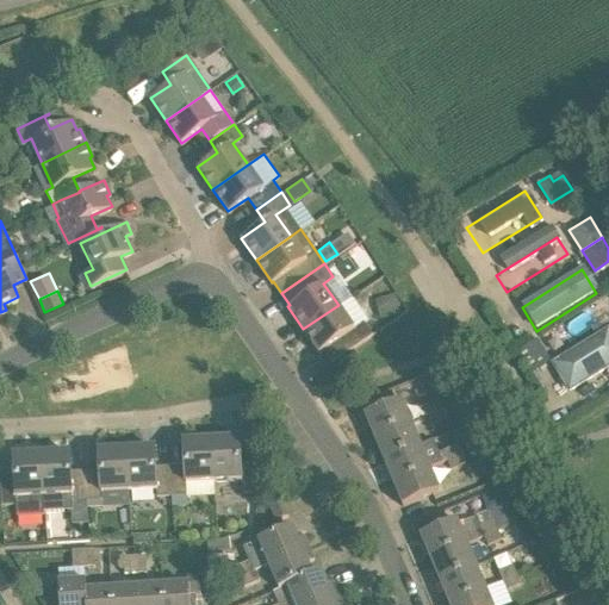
[(396,292),(376,298),(380,317),(402,311),(396,292)]
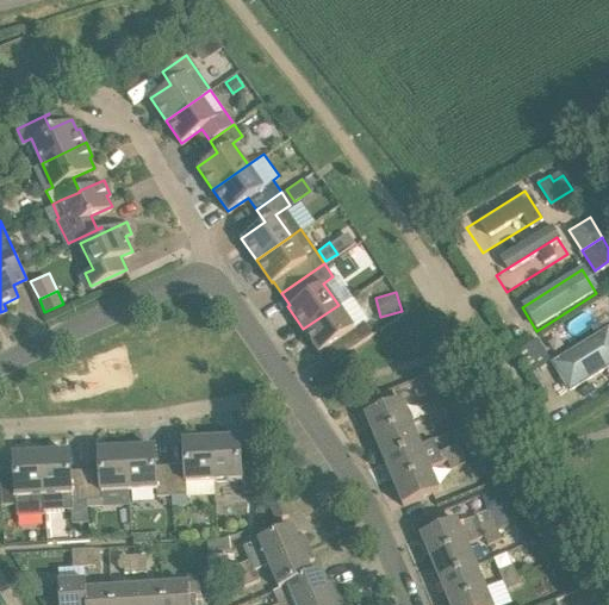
[(372,332),(364,320),(353,328),(339,305),(303,329),(318,351),(341,336),(350,348),(372,332)]
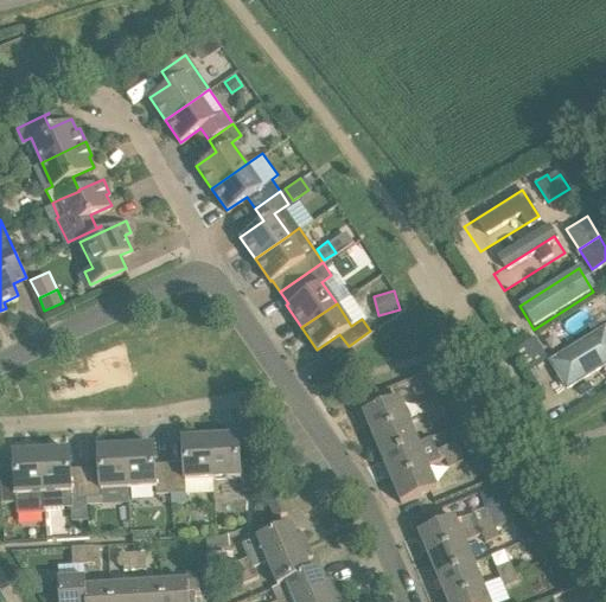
[(565,388),(605,360),(605,321),(605,320),(546,357),(565,388)]
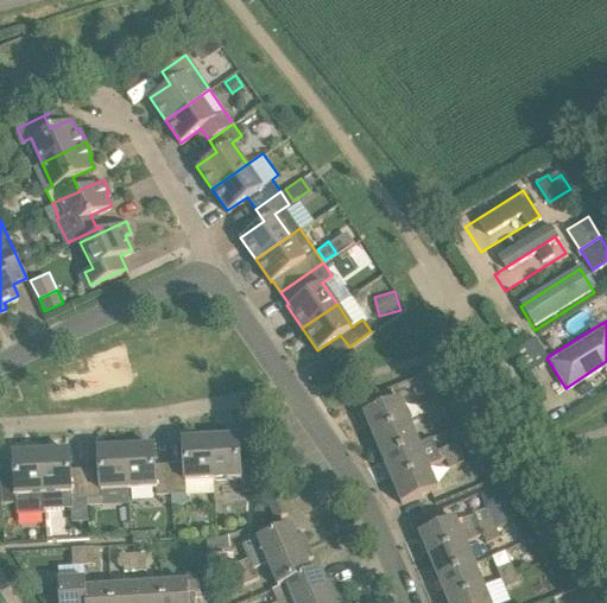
[(529,342),(516,350),(526,366),(529,365),(539,357),(529,342)]
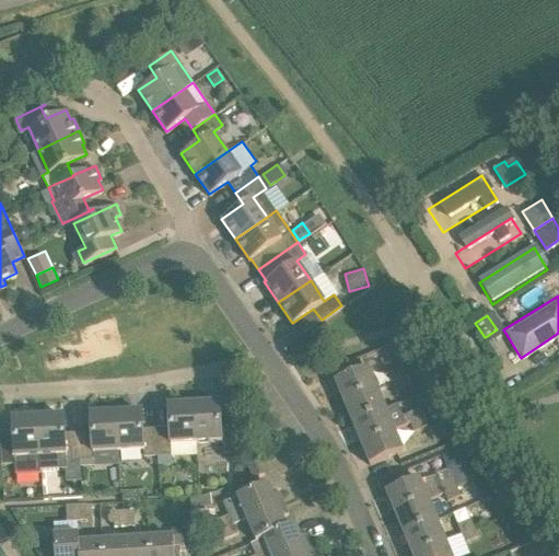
[(368,366),(335,379),(344,401),(376,386),(368,366)]
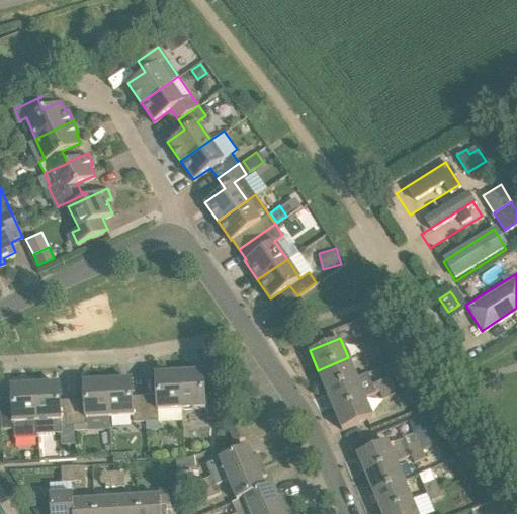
[(372,338),(360,343),(366,359),(378,354),(372,338)]
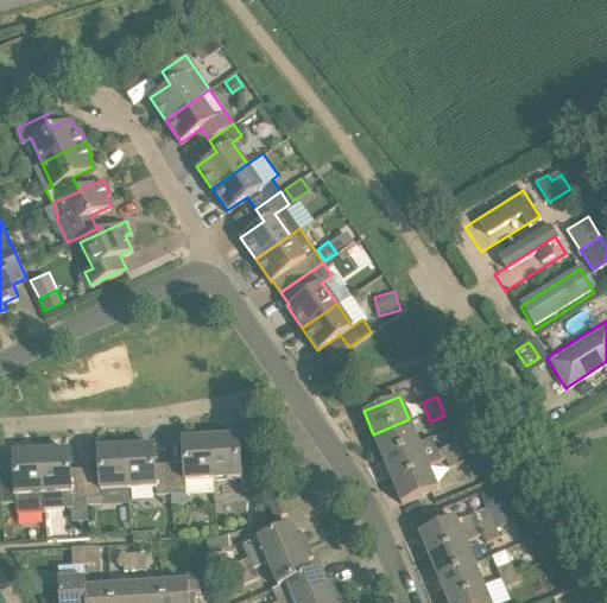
[(457,400),(448,405),(455,423),(466,418),(457,400)]
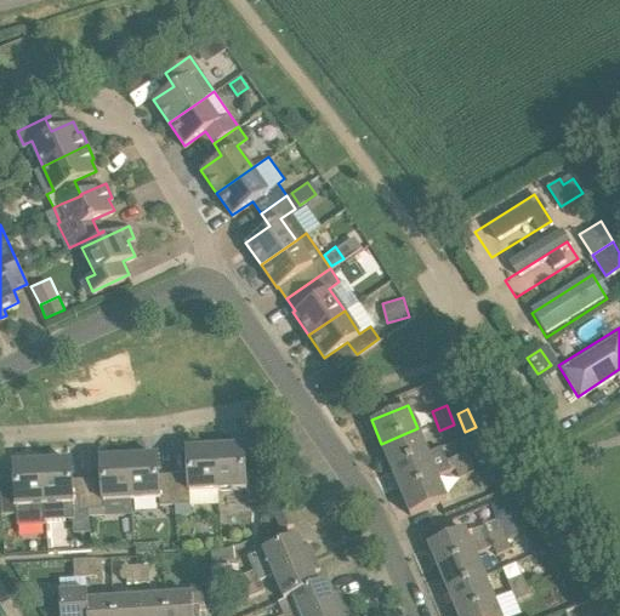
[(381,444),(391,467),(427,451),(417,428),(381,444)]
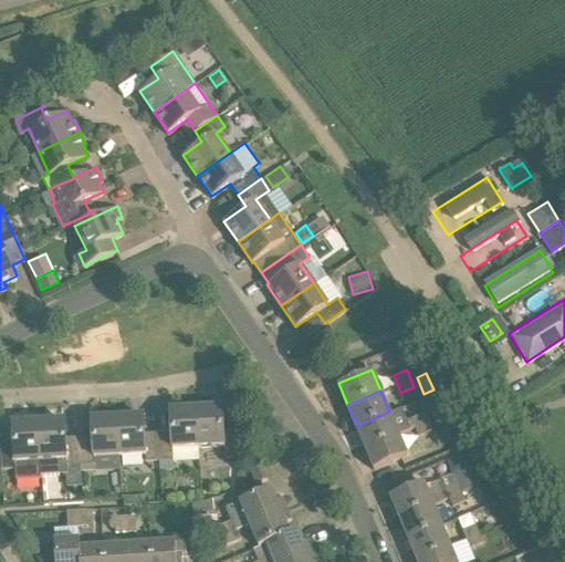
[(196,407),(198,445),(223,444),(223,455),(238,455),(237,426),(223,427),(221,405),(196,407)]
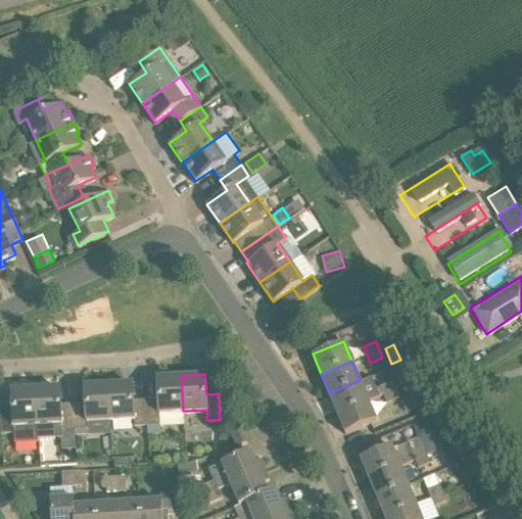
[(337,413),(368,399),(383,392),(395,387),(391,380),(376,386),(371,375),(360,380),(329,393),(337,413)]
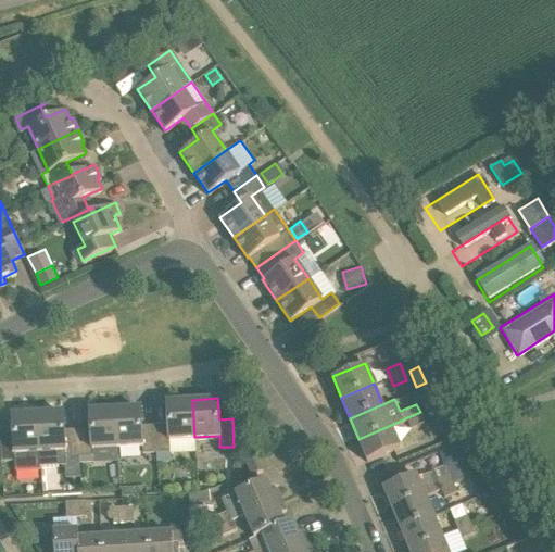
[(154,423),(156,451),(169,450),(169,439),(194,437),(192,400),(166,401),(168,423),(154,423)]
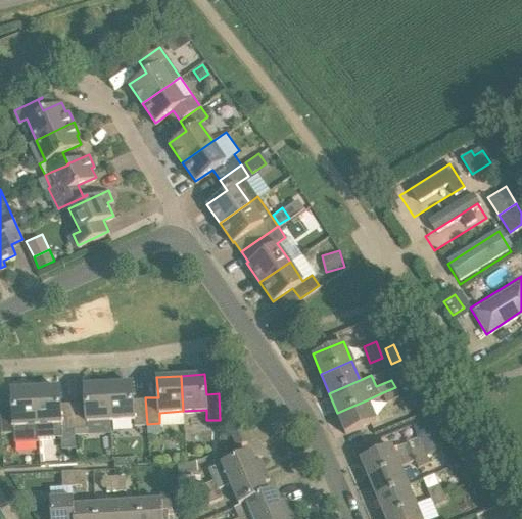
[(108,383),(110,419),(134,418),(134,424),(147,424),(145,397),(133,398),(132,382),(108,383)]
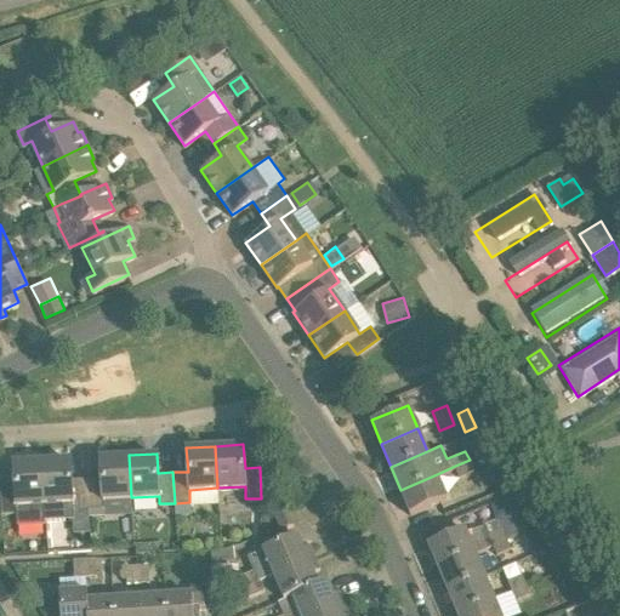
[(484,454),(470,460),(473,469),(479,485),(495,479),(484,454)]
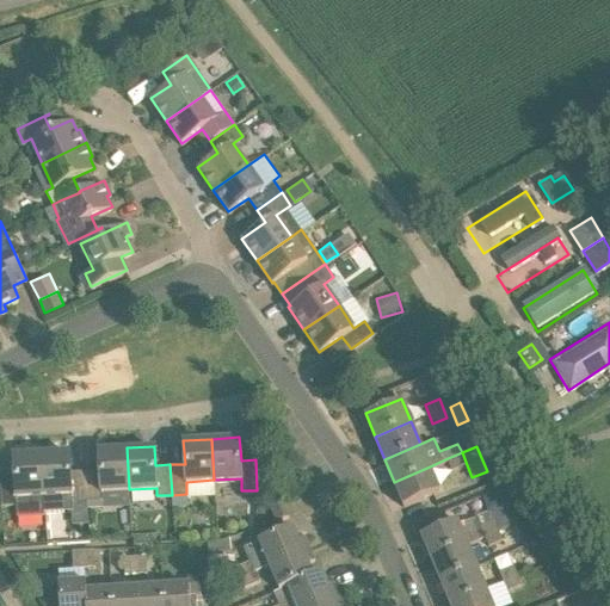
[(85,469),(86,500),(102,499),(102,492),(129,489),(127,447),(98,450),(99,469),(85,469)]
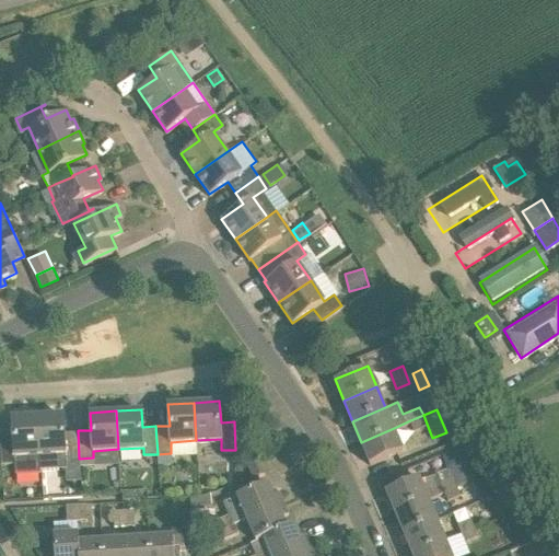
[(78,430),(65,431),(63,414),(37,415),(39,453),(65,452),(66,459),(79,459),(78,430)]
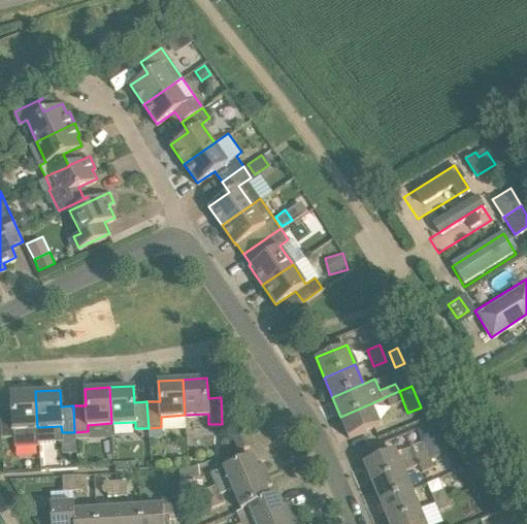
[(35,391),(11,393),(12,408),(0,410),(0,423),(1,435),(13,435),(13,429),(37,427),(35,391)]
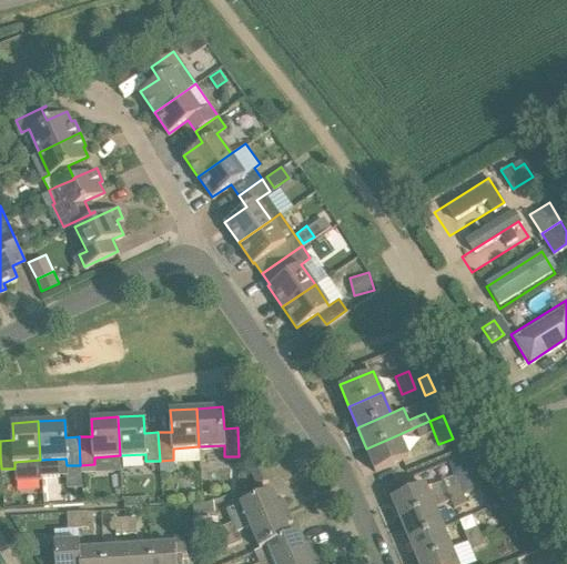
[(419,435),(433,430),(429,421),(416,426),(419,435)]
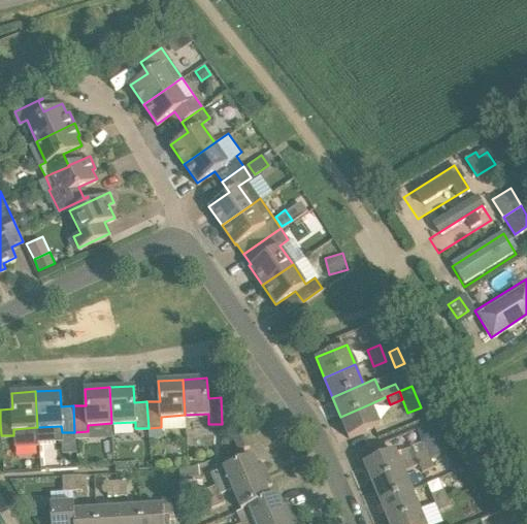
[(371,403),(340,417),(349,436),(380,423),(371,403)]
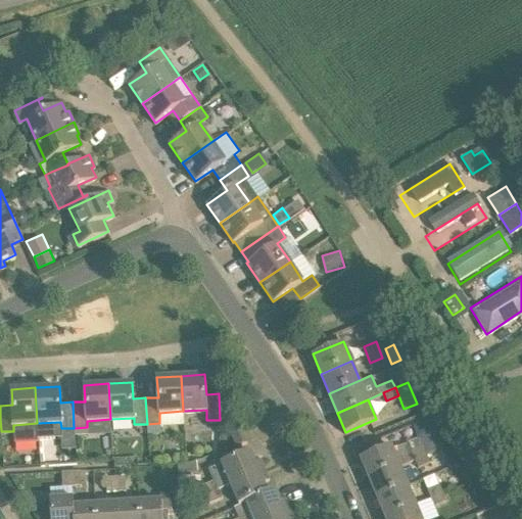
[(413,425),(417,436),(419,435),(423,443),(434,438),(432,434),(436,433),(428,418),(414,424),(413,425)]
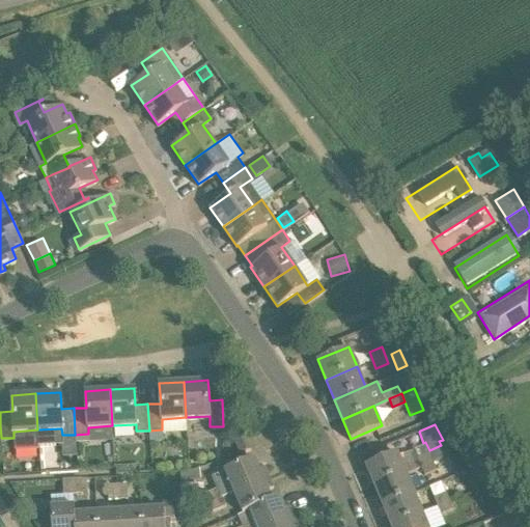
[(245,434),(234,438),(241,451),(250,447),(245,434)]
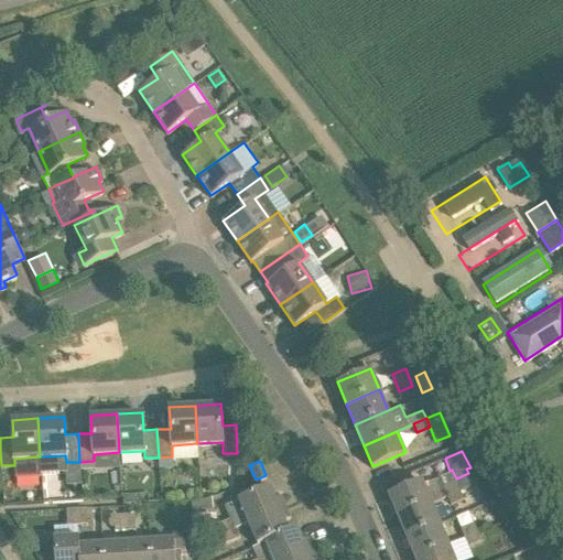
[(456,480),(459,488),(478,481),(473,472),(456,478),(456,480)]
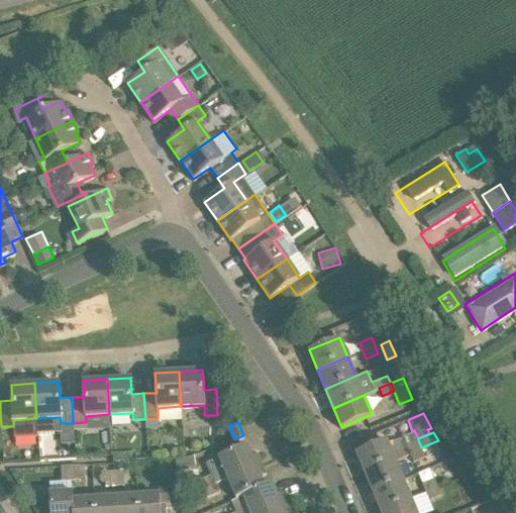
[(364,472),(395,458),(387,439),(355,451),(364,472)]
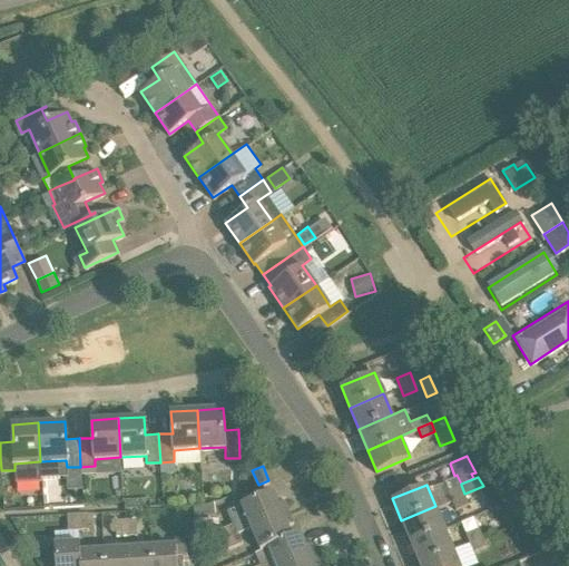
[(461,485),(448,490),(452,499),(464,494),(461,485)]
